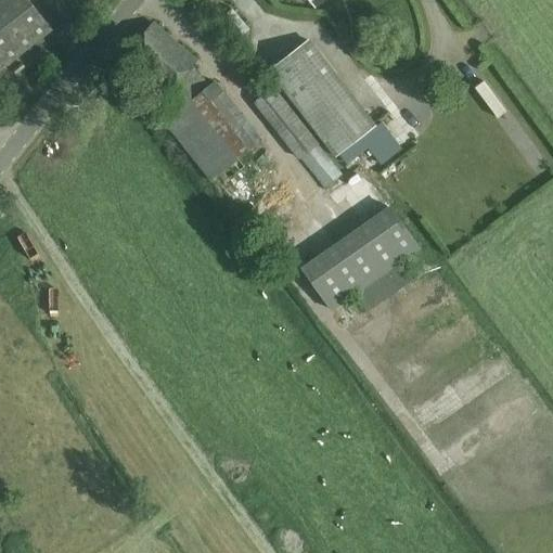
[(0,0),(0,66),(51,28),(28,0),(0,0)]
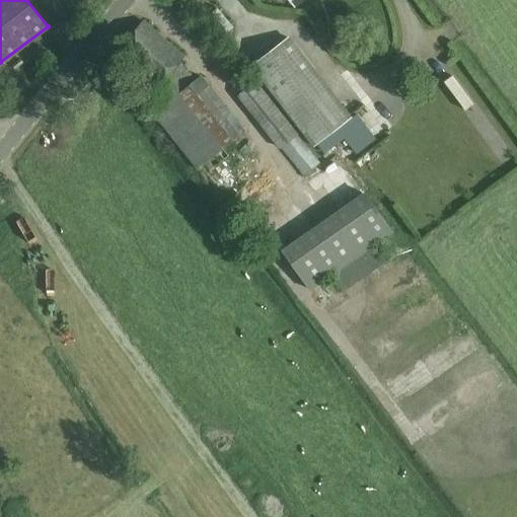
[(194,78),(178,58),(181,55),(142,20),(116,50),(154,85),(141,99),(196,168),(243,131),(200,73),(194,78)]
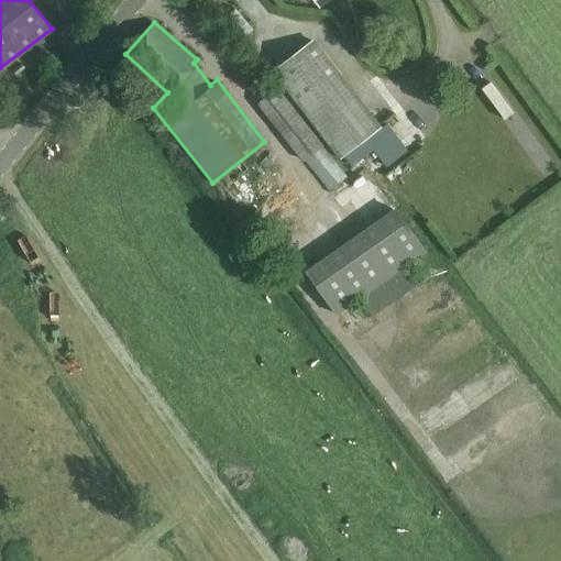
[(310,40),(271,70),(339,158),(378,128),(310,40)]
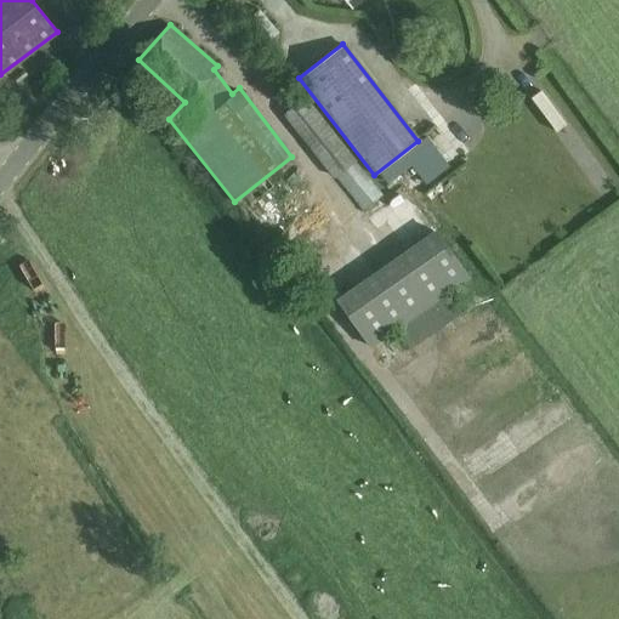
[(282,114),(334,179),(336,176),(362,209),(382,193),(305,96),(282,114)]
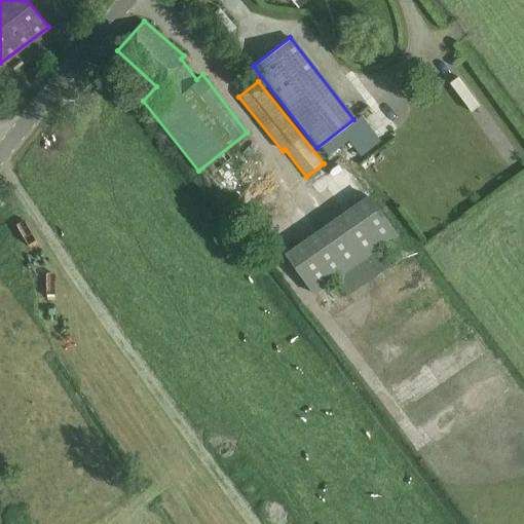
[(369,194),(286,255),(313,293),(336,277),(347,294),(387,265),(376,250),(398,233),(369,194)]
